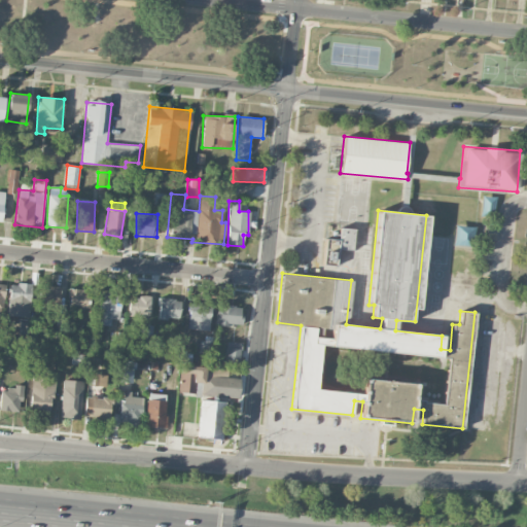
[(323,265),(336,266),(337,248),(352,250),(354,229),(340,227),(339,240),(325,239),(323,265)]
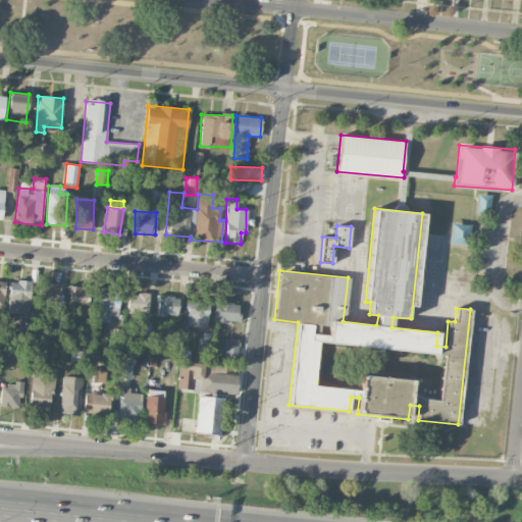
[(31,300),(31,281),(10,280),(9,304),(20,304),(20,299),(31,300)]
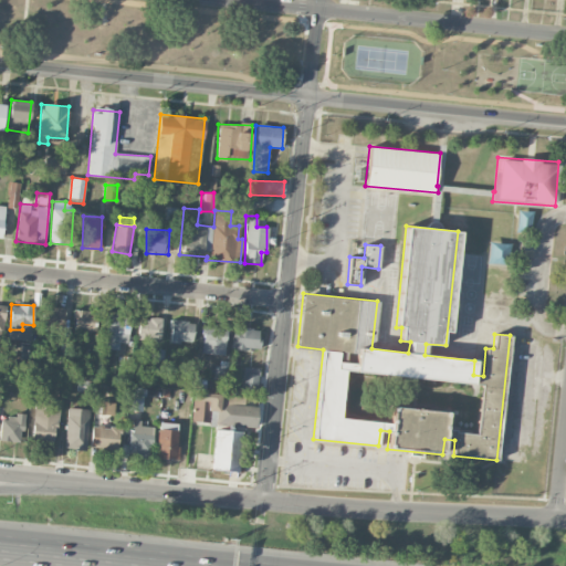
[(64,329),(65,310),(42,308),(41,329),(64,329)]
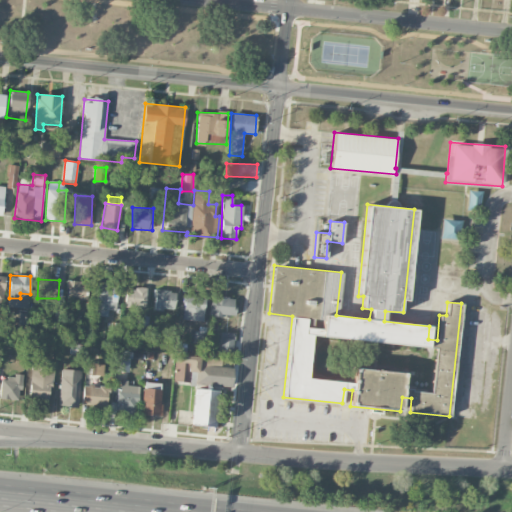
[(85,300),(86,281),(67,280),(67,299),(85,300)]
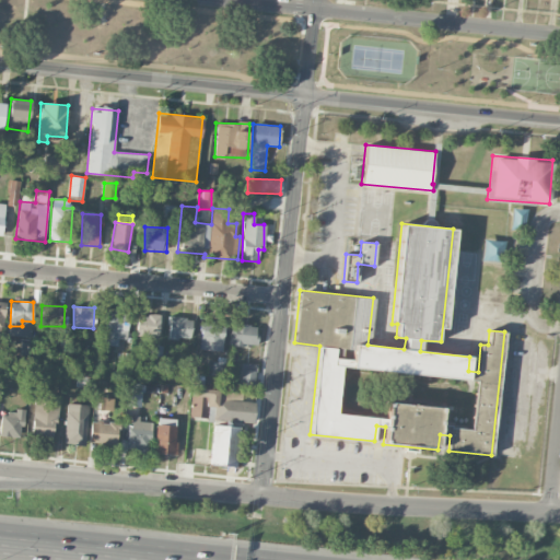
[(127,339),(128,312),(106,311),(105,346),(118,346),(118,339),(127,339)]
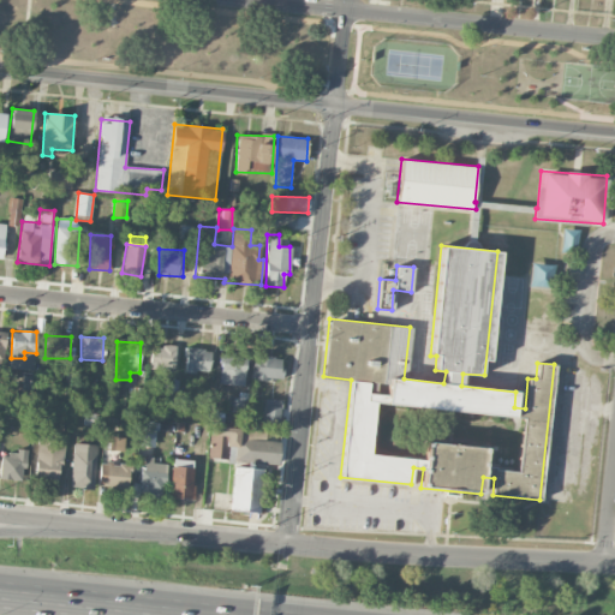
[(151,345),(150,366),(174,368),(175,346),(151,345)]
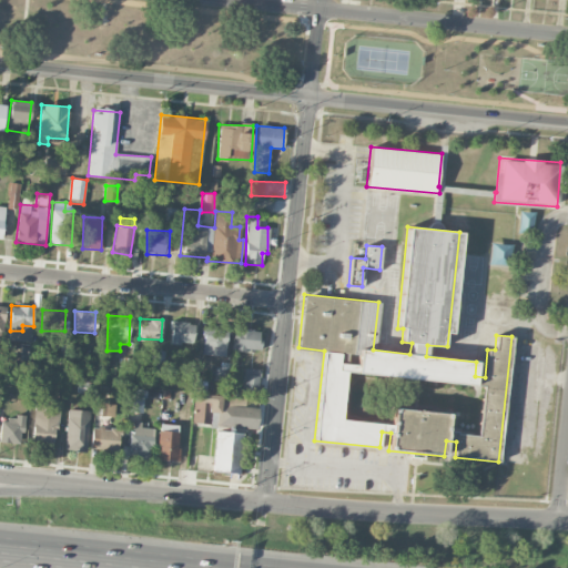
[(194,323),(172,321),(170,342),(192,345),(194,323)]
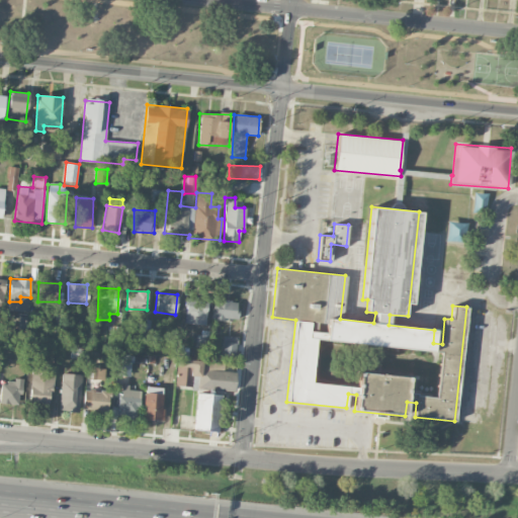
[(206,298),(186,298),(185,324),(205,325),(206,298)]
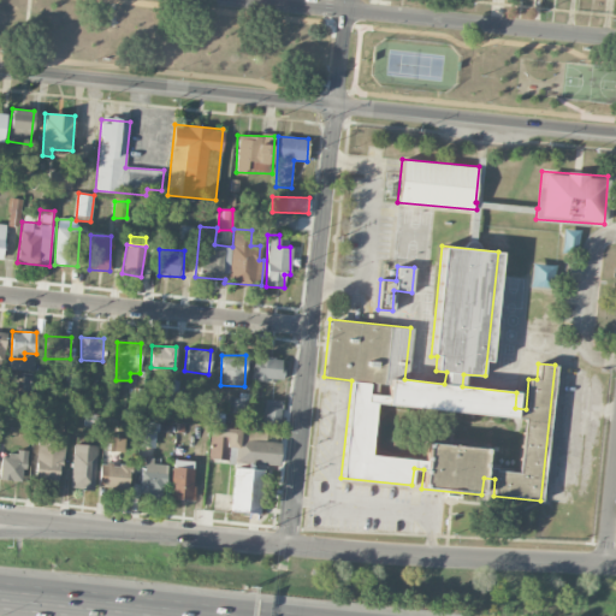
[(254,365),(247,363),(244,380),(280,384),(283,357),(255,355),(254,365)]
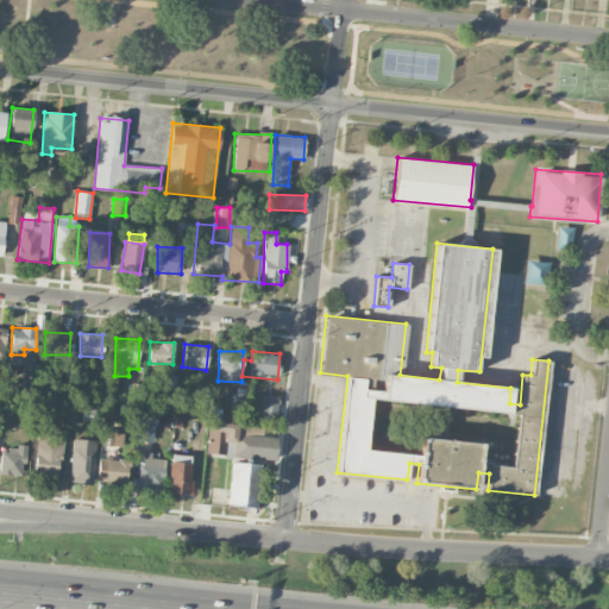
[(162,396),(175,397),(175,376),(163,376),(162,396)]
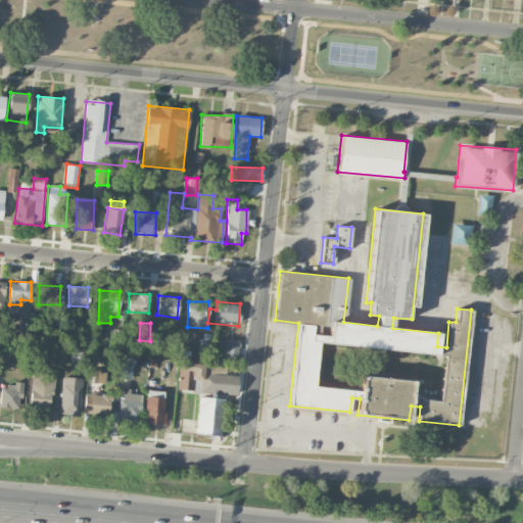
[(224,359),(238,360),(240,339),(226,338),(224,359)]
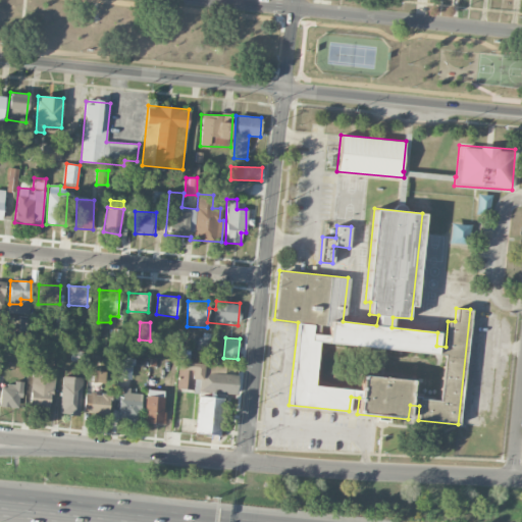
[(134,359),(120,357),(117,378),(131,380),(134,359)]
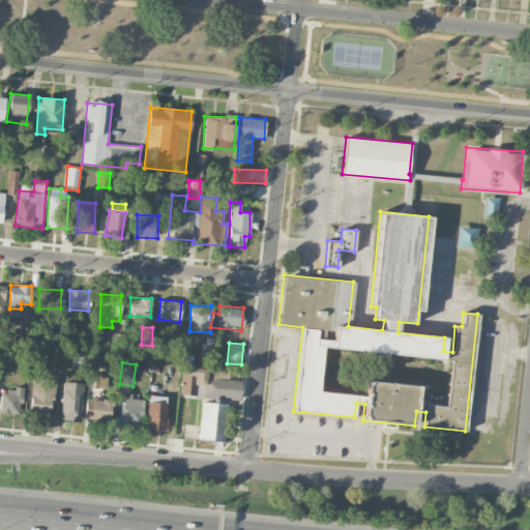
[(179,394),(196,395),(197,385),(203,386),(202,396),(225,399),(226,390),(240,391),(241,381),(211,378),(212,370),(182,366),(179,394)]
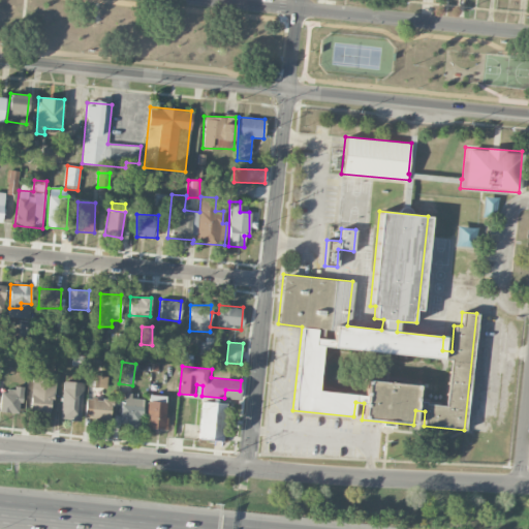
[(56,377),(33,375),(29,410),(51,413),(56,377)]
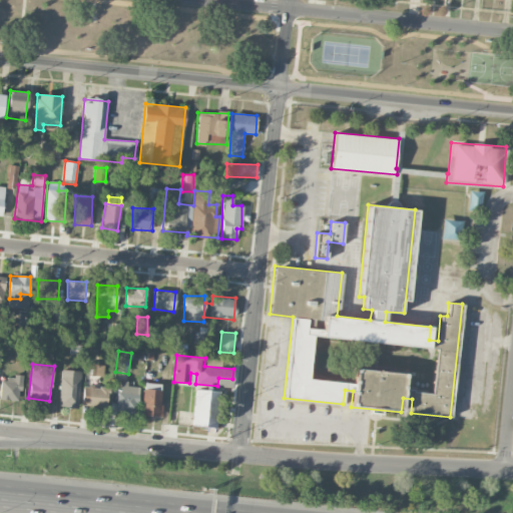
[(104,364),(87,364),(86,375),(103,375),(104,364)]
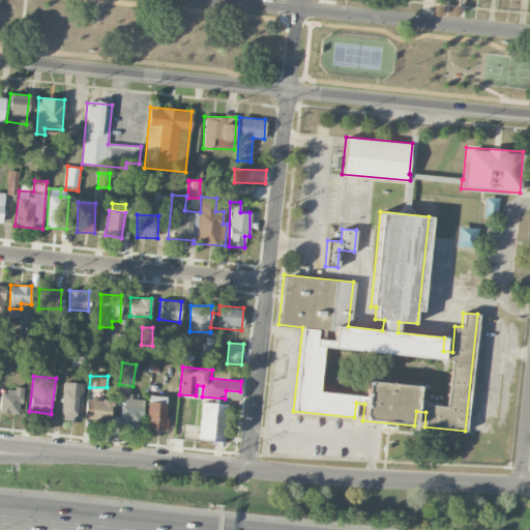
[(82,421),(83,383),(62,382),(61,420),(82,421)]
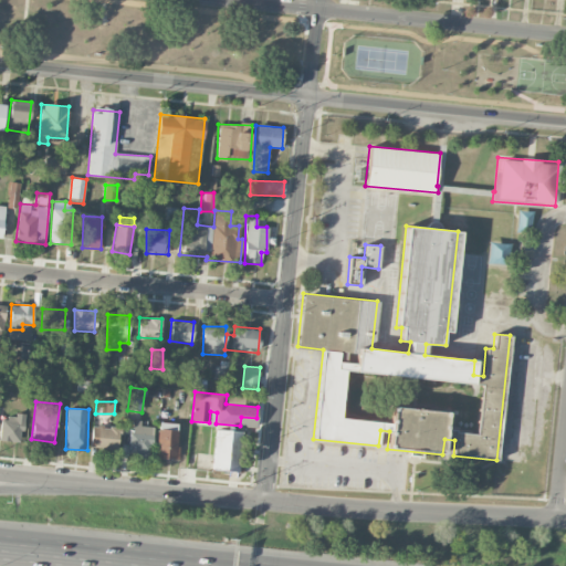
[(0,437),(0,440),(23,442),(24,417),(1,416),(0,437)]
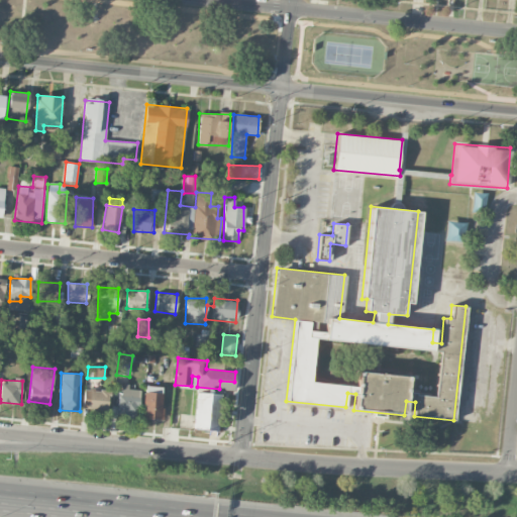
[(164,387),(144,386),(143,419),(163,419),(164,387)]
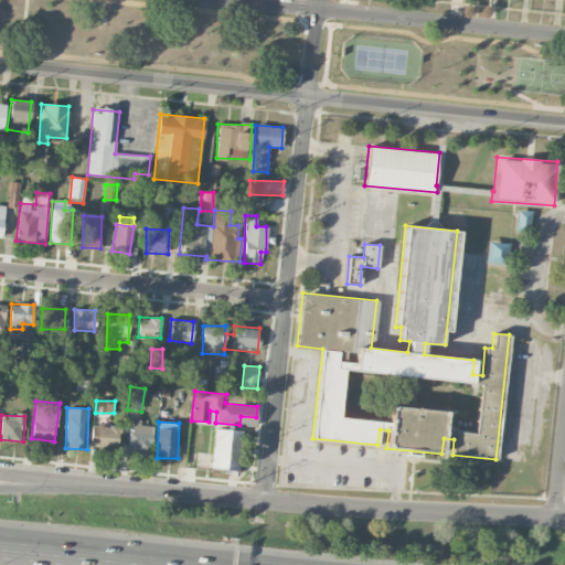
[(130,423),(129,455),(151,455),(152,423),(130,423)]
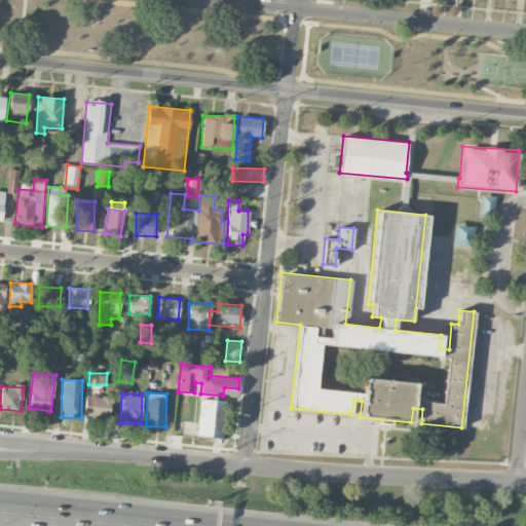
[(83,414),(109,418),(112,399),(86,395),(83,414)]
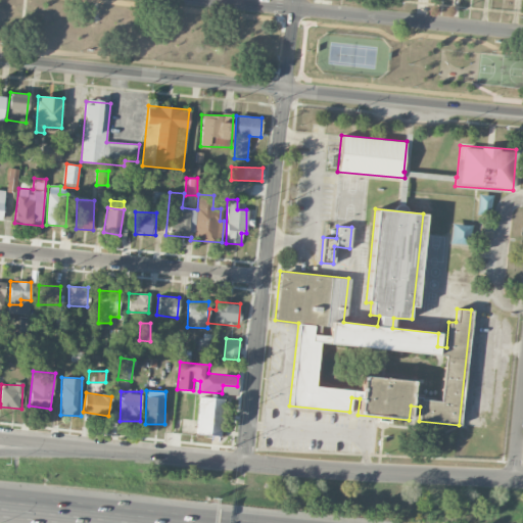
[(196,433),(220,435),(224,399),(199,396),(196,433)]
